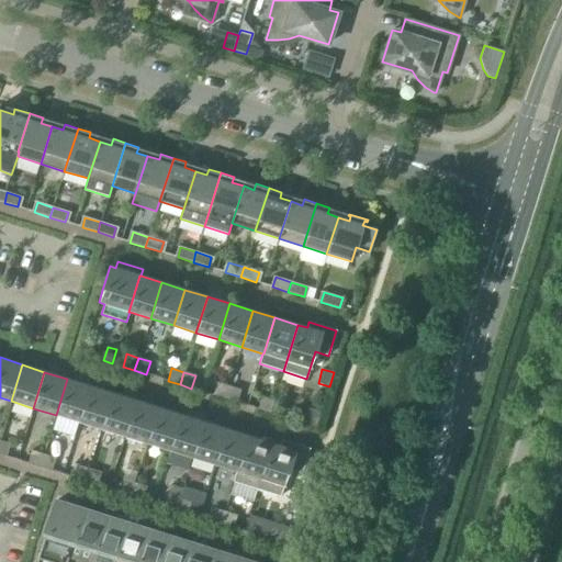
[(56,415),(79,423),(90,386),(67,379),(56,415)]
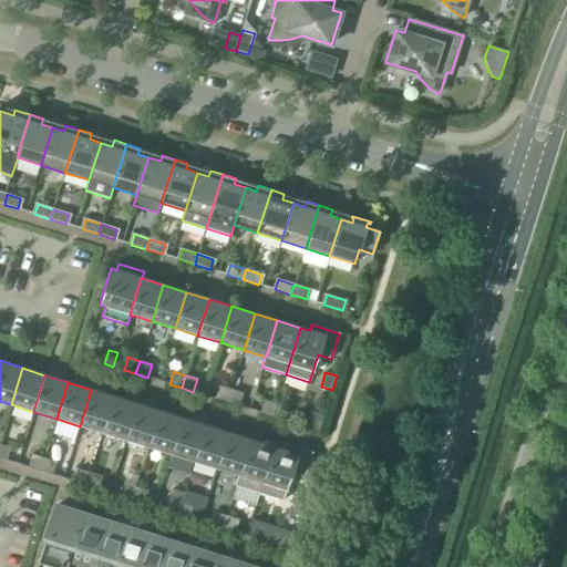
[(215,399),(227,402),(230,390),(219,385),(215,399)]
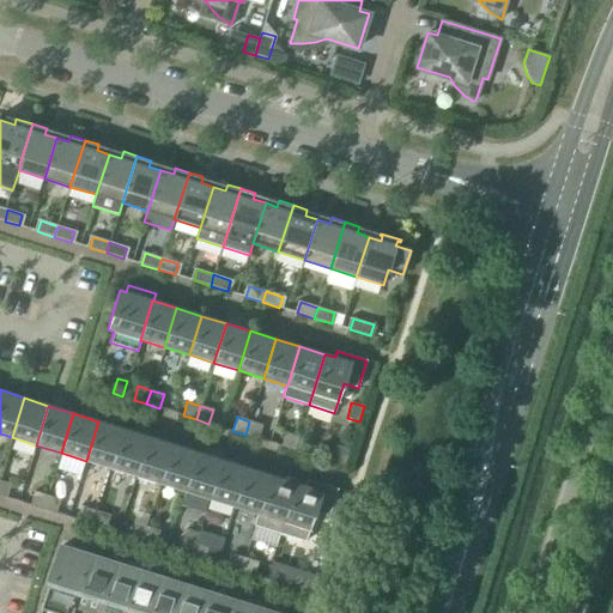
[(86,461),(110,468),(123,429),(98,422),(86,461)]
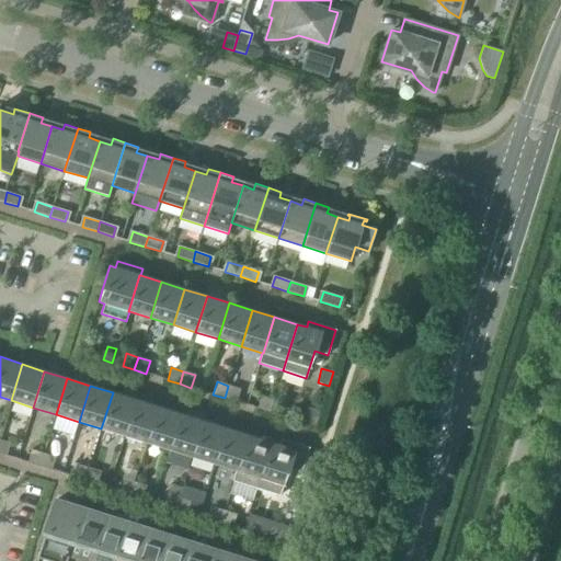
[(228,386),(225,398),(237,402),(240,389),(228,386)]
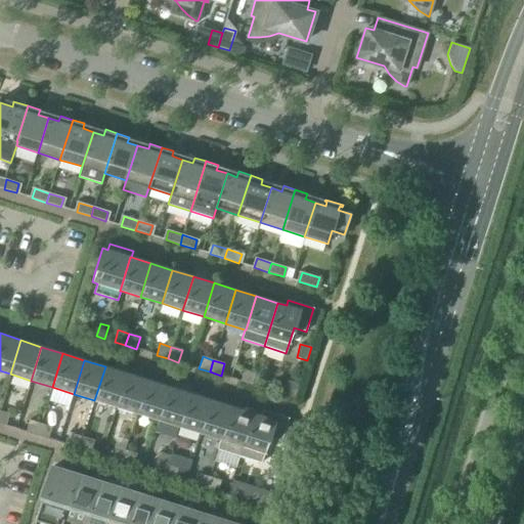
[(94,400),(116,407),(126,374),(105,366),(94,400)]
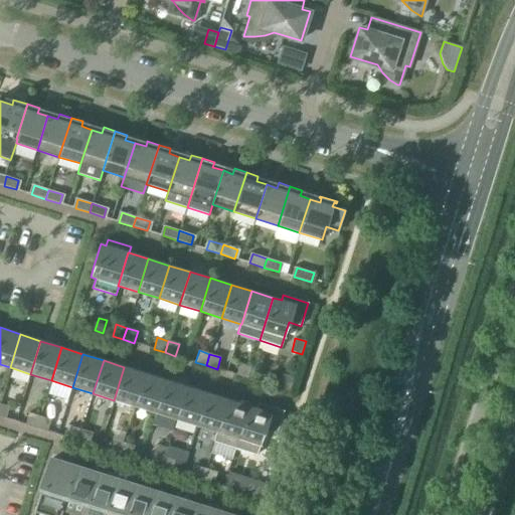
[(236,375),(247,378),(251,367),(240,363),(236,375)]
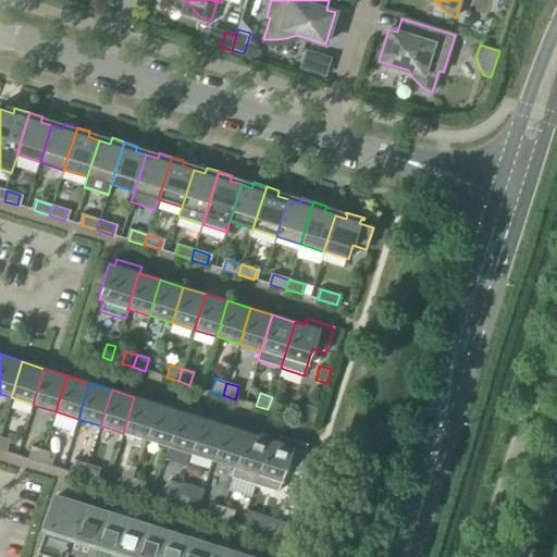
[(123,433),(146,440),(157,404),(134,397),(123,433)]
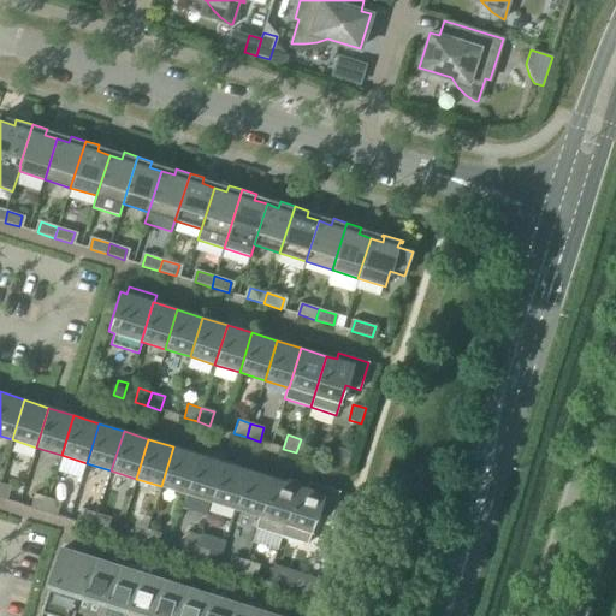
[(161,486),(185,495),(197,455),(173,446),(161,486)]
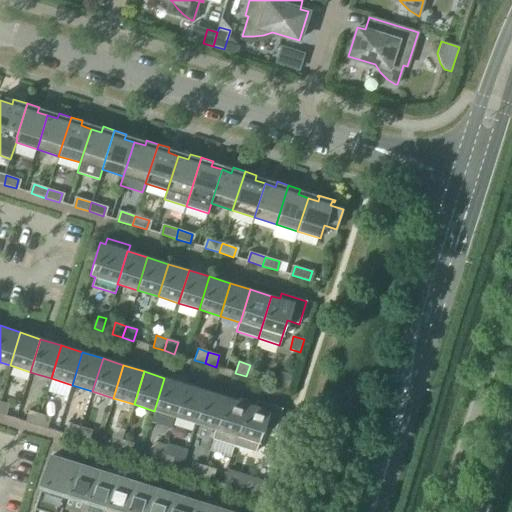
[(276,384),(287,387),(290,377),(279,374),(276,384)]
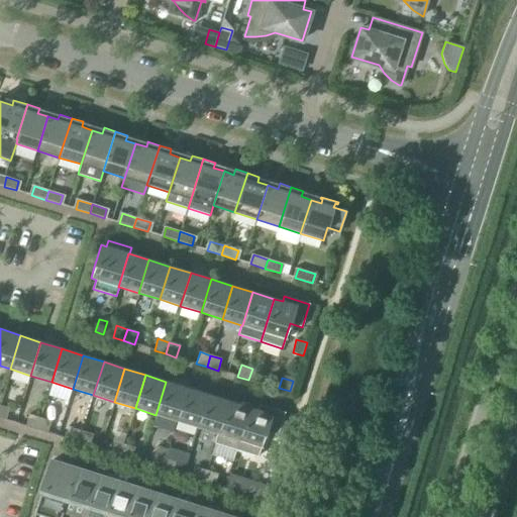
[(156,415),(177,421),(187,388),(166,382),(156,415)]
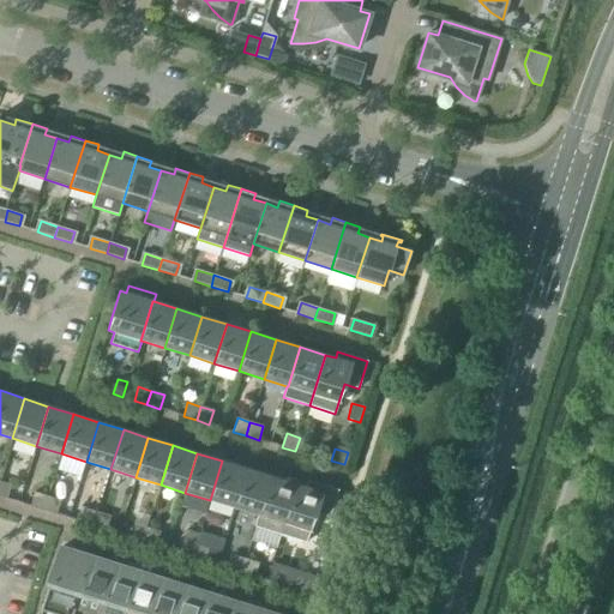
[(210,500),(234,507),(247,469),(222,461),(210,500)]
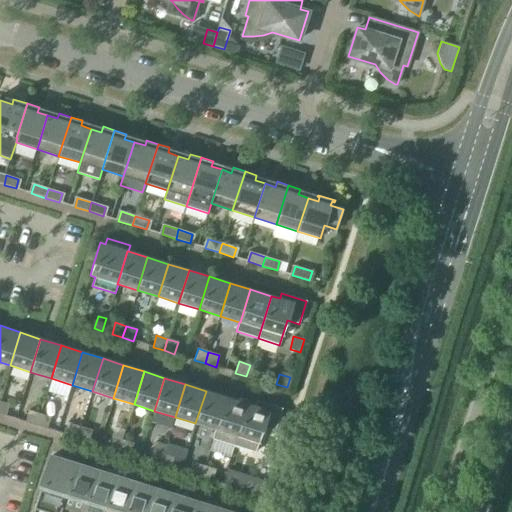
[(195,423),(215,430),(216,430),(227,397),(206,391),(195,423)]
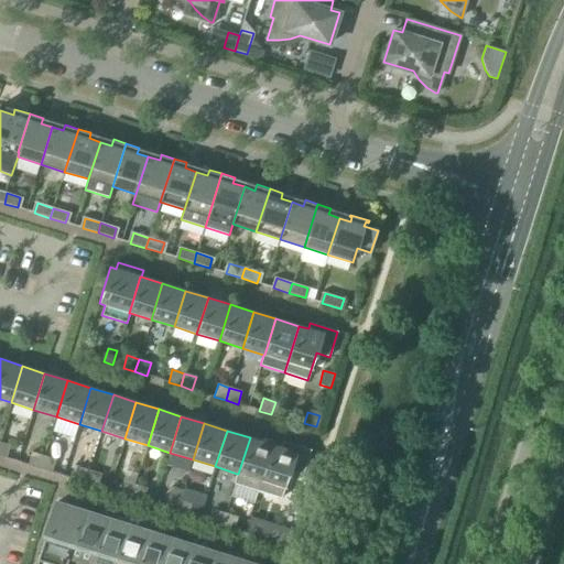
[(234,484),(258,491),(272,445),(250,437),(238,474),(237,474),(234,484)]
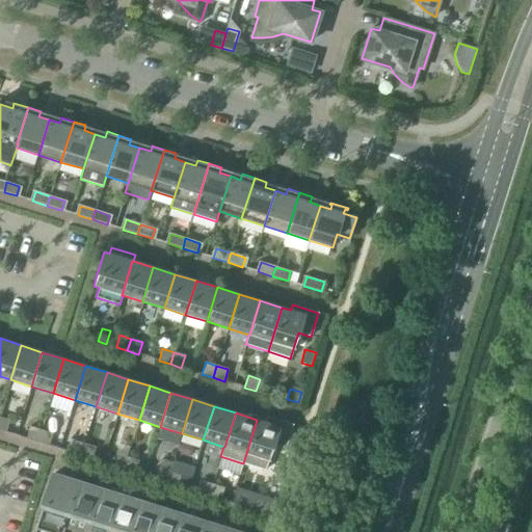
[(0,417),(0,430),(6,432),(9,420),(0,417)]
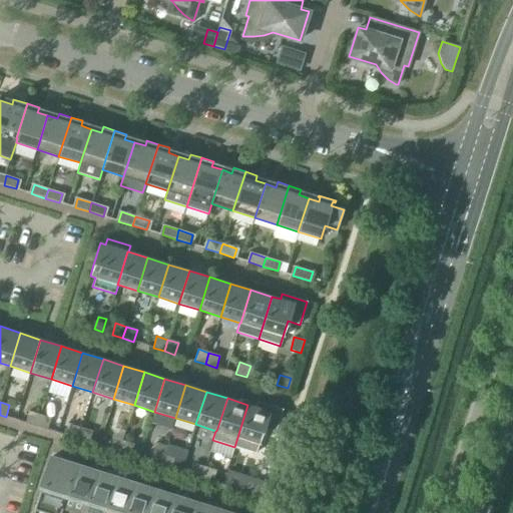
[(247,405),(234,447),(255,453),(264,429),(276,433),(283,409),(258,402),(255,407),(247,405)]
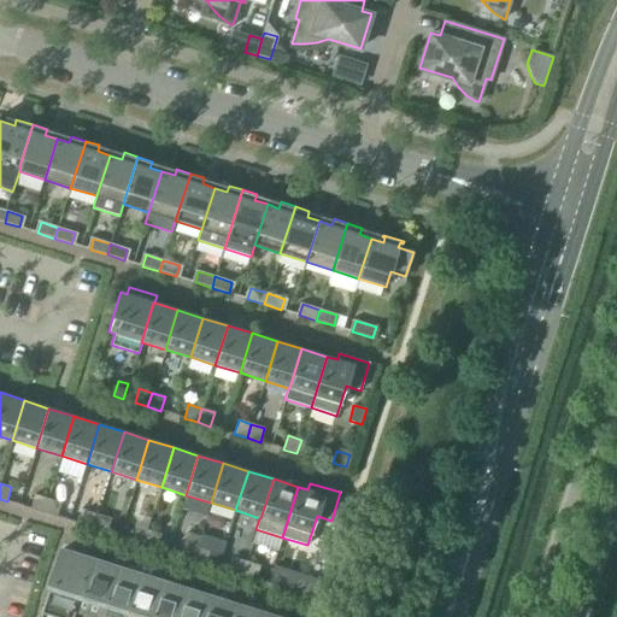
[(30,509),(43,512),(48,499),(35,494),(30,509)]
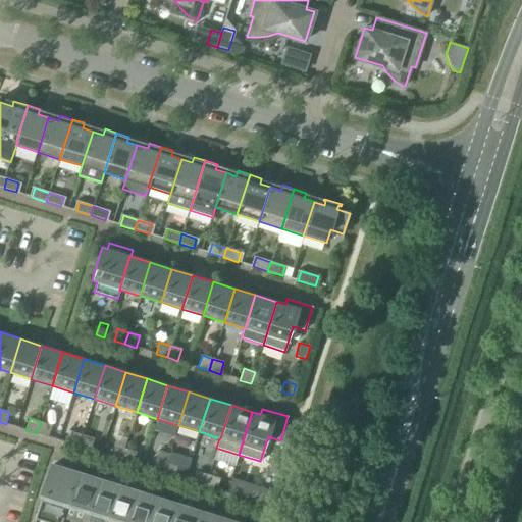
[(41,422),(37,433),(48,437),(51,425),(41,422)]
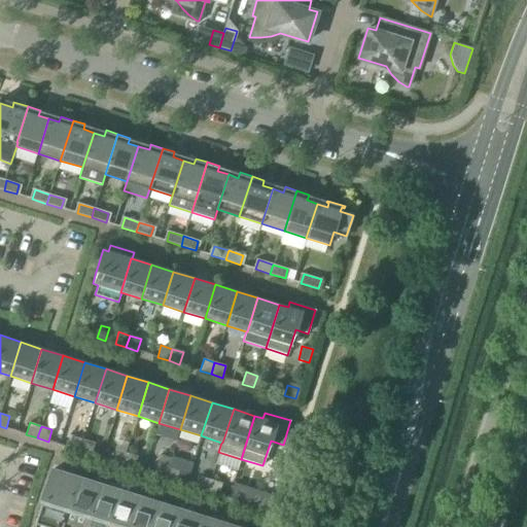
[(69,448),(79,451),(83,440),(72,436),(69,448)]
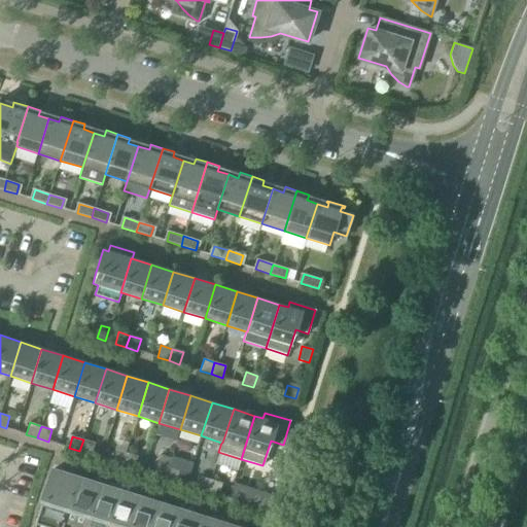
[(83,440),(79,451),(91,455),(95,443),(83,440)]
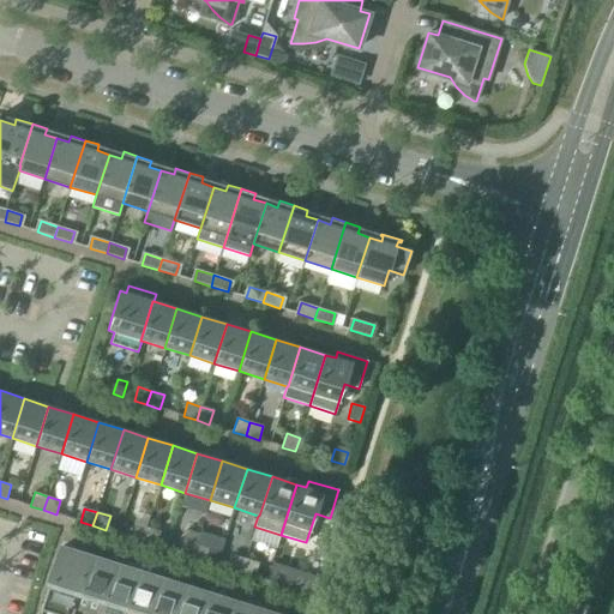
[(130,537),(143,541),(148,528),(134,524),(130,537)]
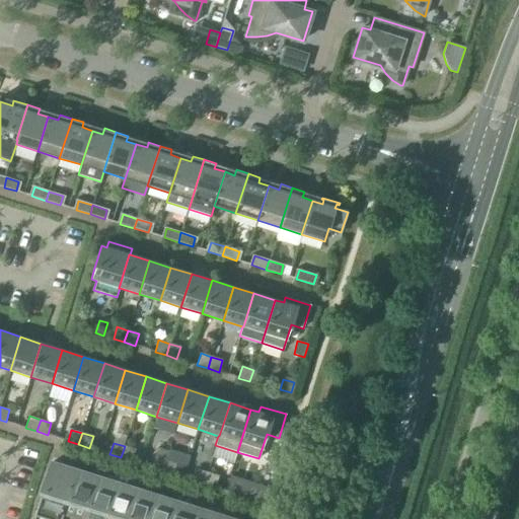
[(125,446),(121,457),(132,461),(135,449),(125,446)]
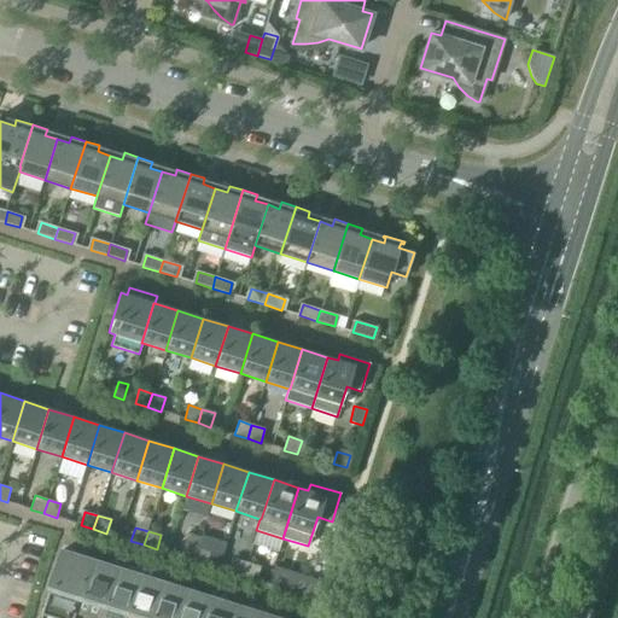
[(180,557),(193,560),(198,547),(185,542),(180,557)]
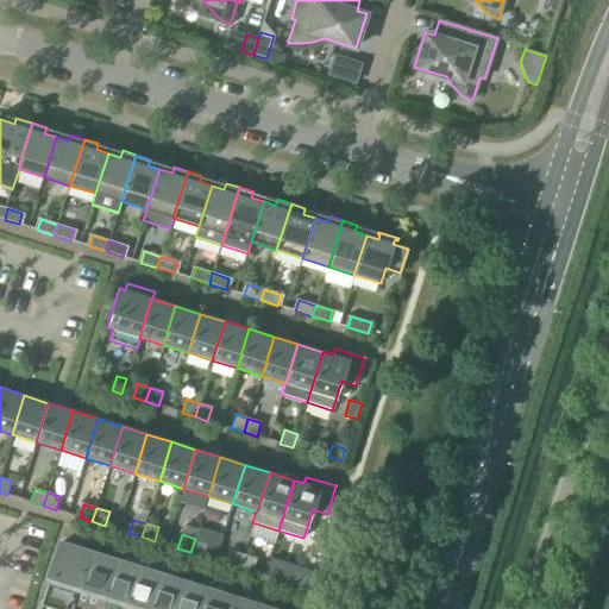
[(195,539),(190,552),(203,557),(208,542),(195,539)]
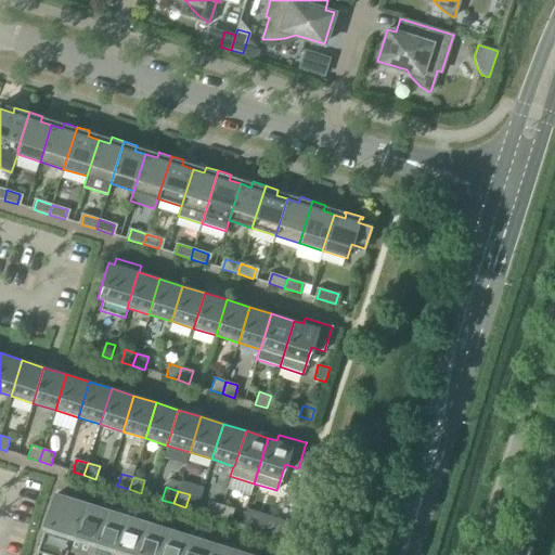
[(48,554),(65,554),(67,552),(72,539),(71,539),(81,504),(54,495),(37,552),(48,554)]
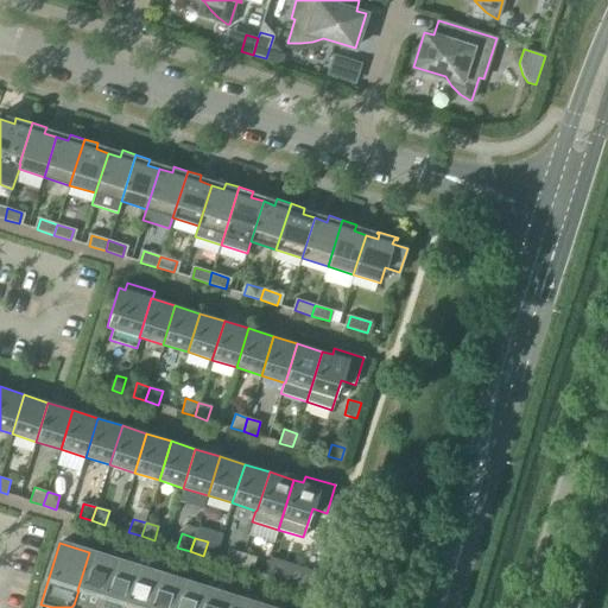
[(227,563),(239,567),(244,553),(230,549),(227,563)]
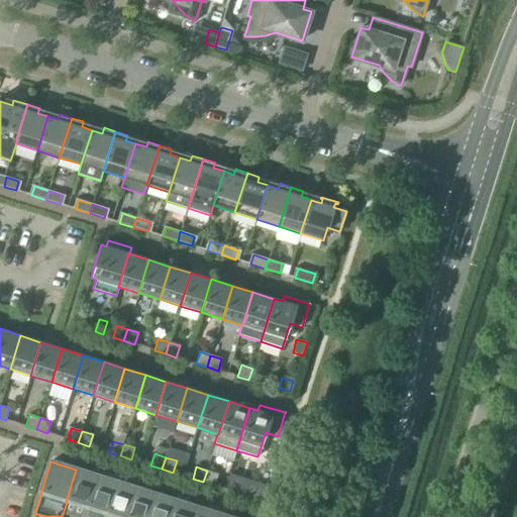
[(63,514),(73,516),(82,516),(96,476),(76,470),(66,502),(67,502),(63,514)]
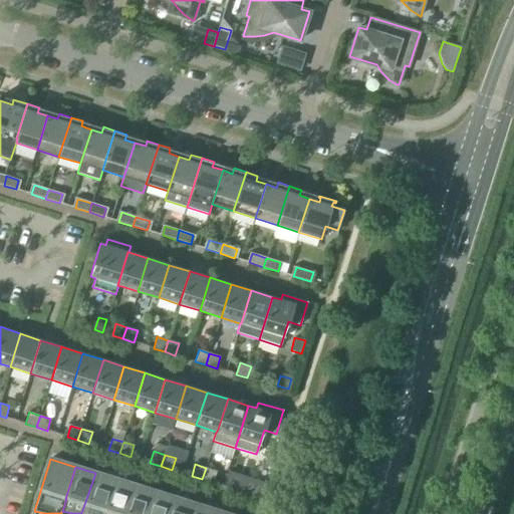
[(206,468),(202,479),(213,483),(217,471),(206,468)]
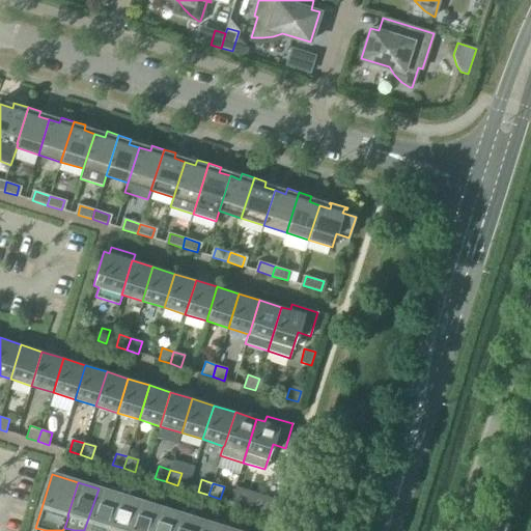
[(106,530),(108,528),(118,495),(99,488),(84,530),(106,530)]
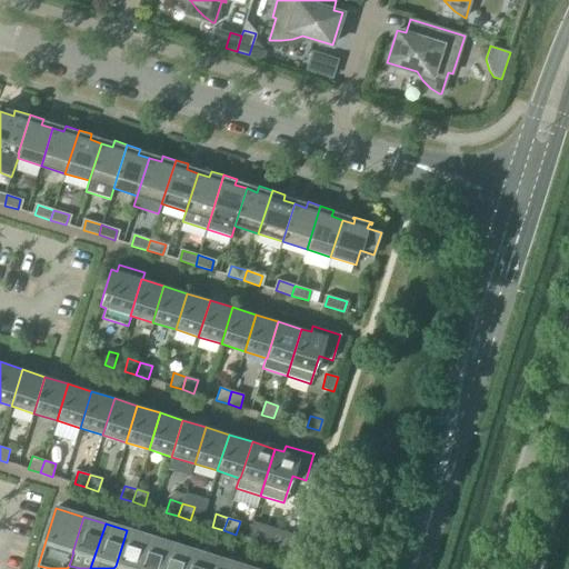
[(116,566),(126,568),(138,568),(149,537),(127,530),(116,566)]
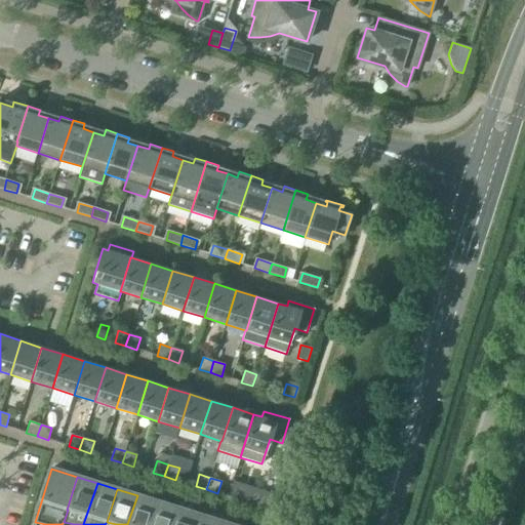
[(127,524),(149,524),(157,501),(137,495),(127,524)]
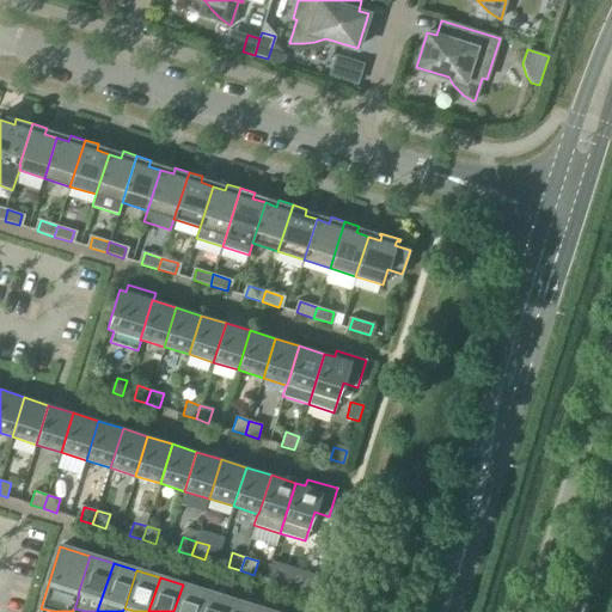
[(173,611),(200,611),(206,592),(183,585),(173,611)]
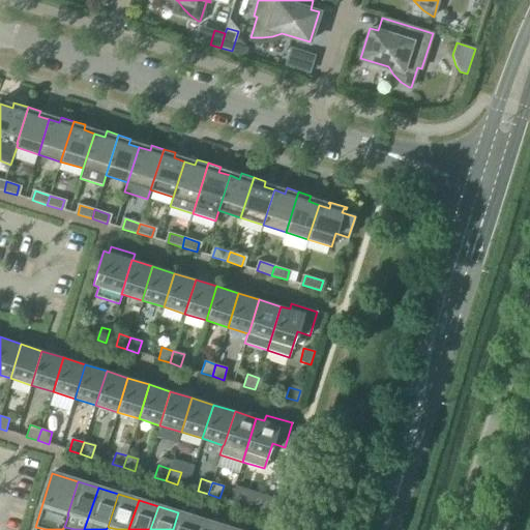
[(195,529),(199,519),(178,512),(173,529),(195,529)]
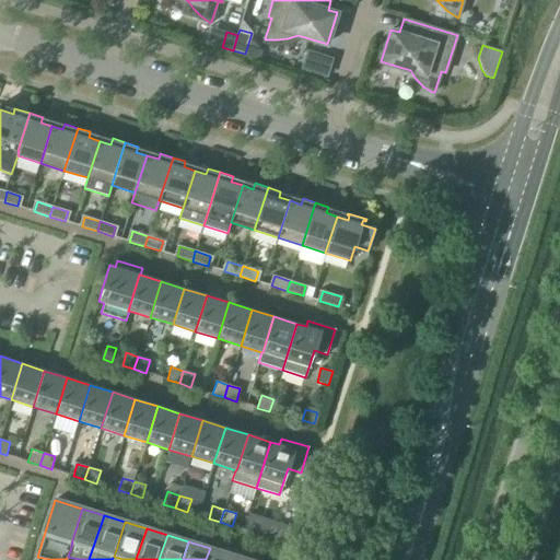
[(210,548),(206,559),(229,559),(231,556),(210,548)]
